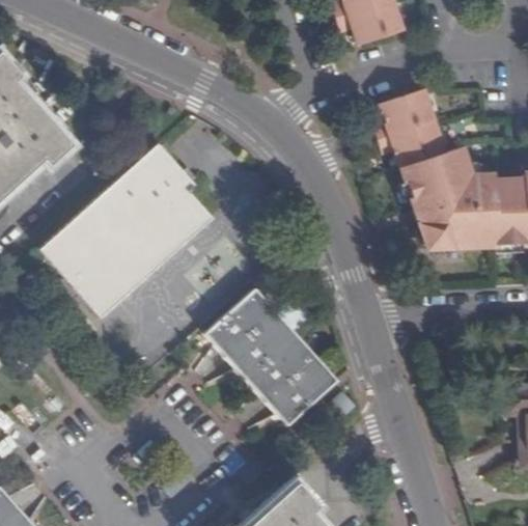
[(333,0),(341,26),(355,23),(360,40),(404,26),(394,0),(333,0)]
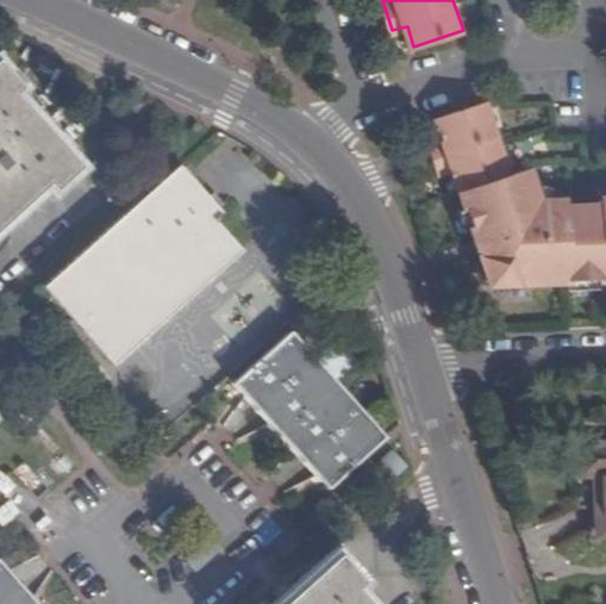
[(0,220),(48,180),(55,187),(79,166),(16,93),(22,87),(0,62),(0,220)]
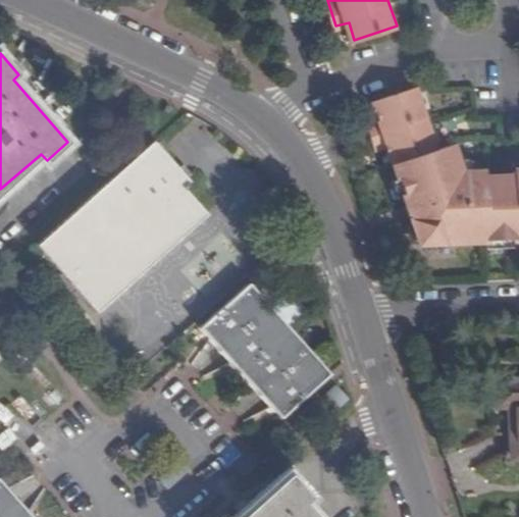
[(518,170),(516,170),(516,176),(487,177),(487,172),(464,173),(455,144),(439,149),(419,88),(393,96),(393,98),(388,100),(377,103),(382,117),(370,121),(379,150),(392,146),(411,205),(417,204),(420,215),(415,216),(424,243),(518,238),(518,170)]
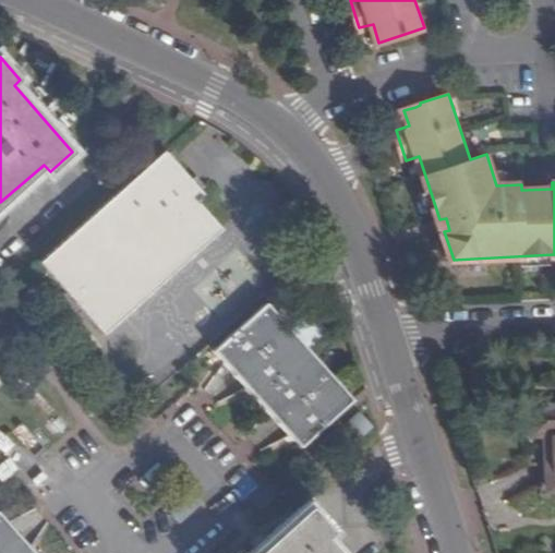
[(206,194),(166,149),(41,261),(104,332),(220,228),(197,202),(206,194)]
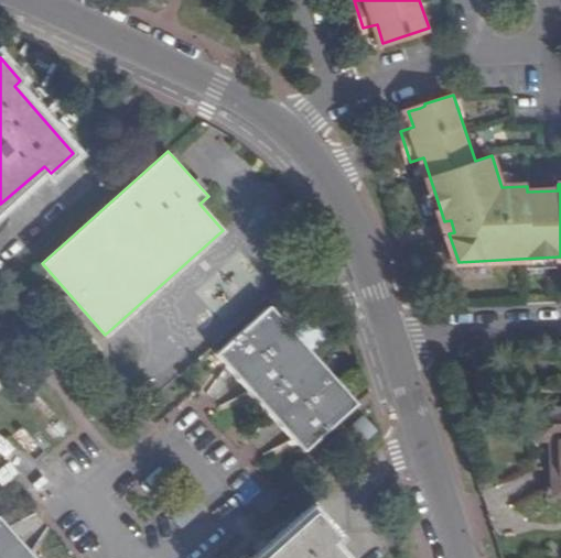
[(444,221),(449,233),(454,232),(451,220),(444,221)]
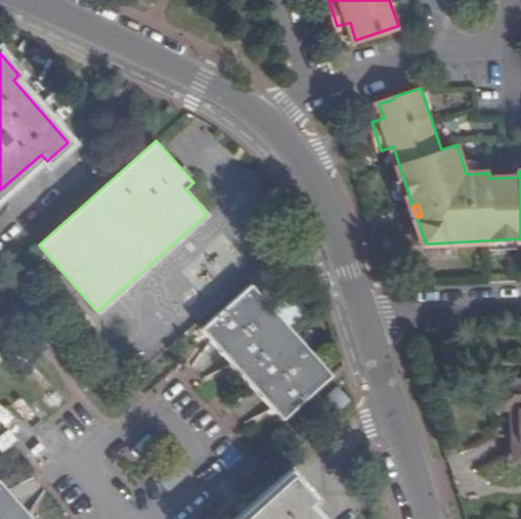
[(252,283),(204,328),(285,418),(333,373),(252,283)]
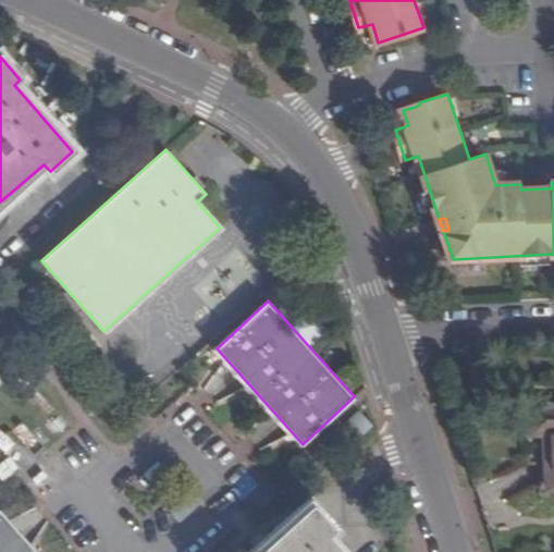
[(308,341),(322,328),(309,314),(295,328),(308,341)]
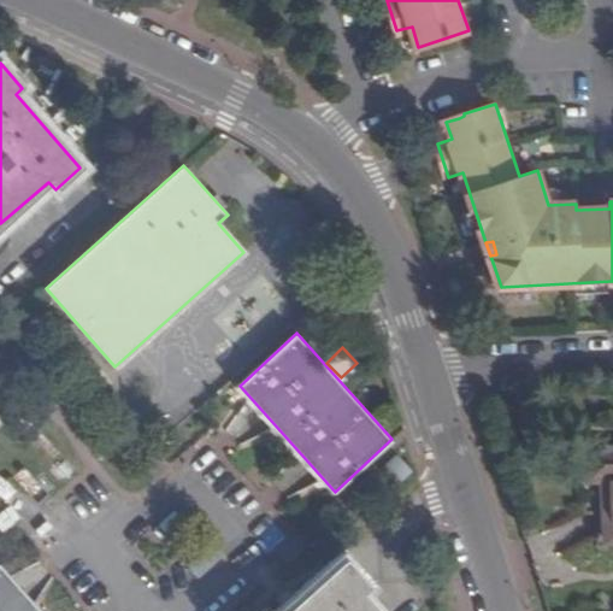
[(612,445),(591,447),(593,476),(608,476),(611,535),(612,535),(612,445)]
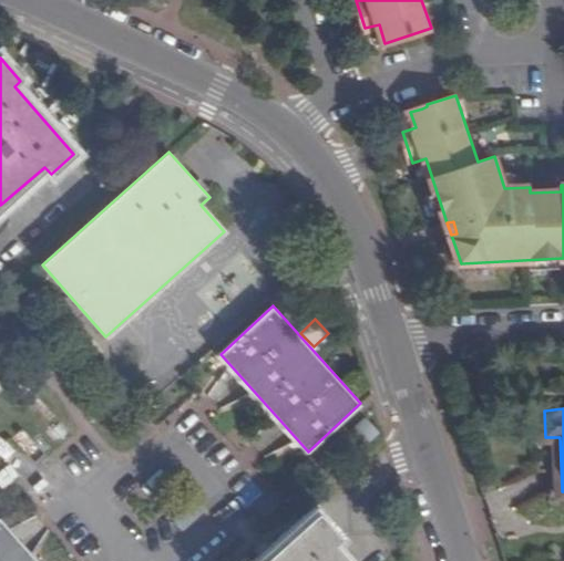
[(367,439),(380,427),(368,414),(354,426),(367,439)]
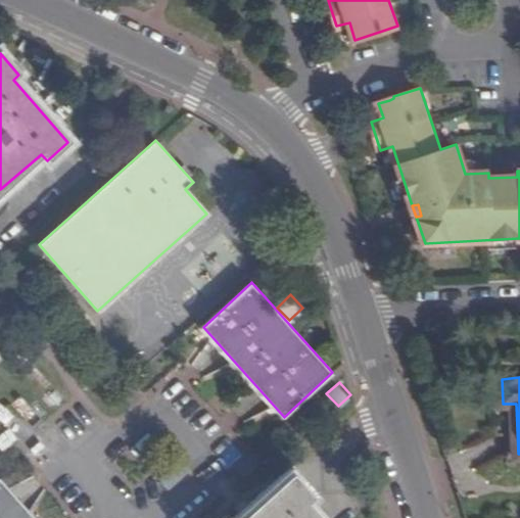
[(319,517),(305,502),(311,497),(290,474),(240,517),(319,517)]
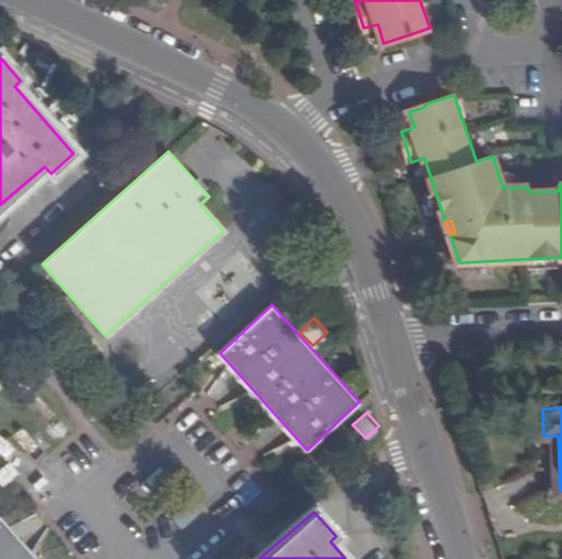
[(0,558),(39,558),(1,517),(0,517),(0,558)]
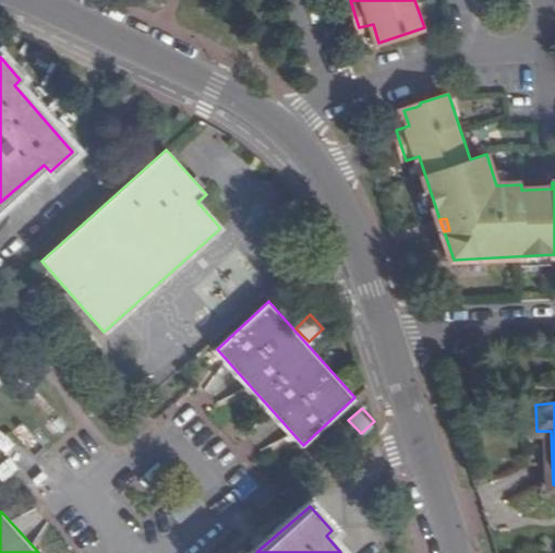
All buildings are outlined.
